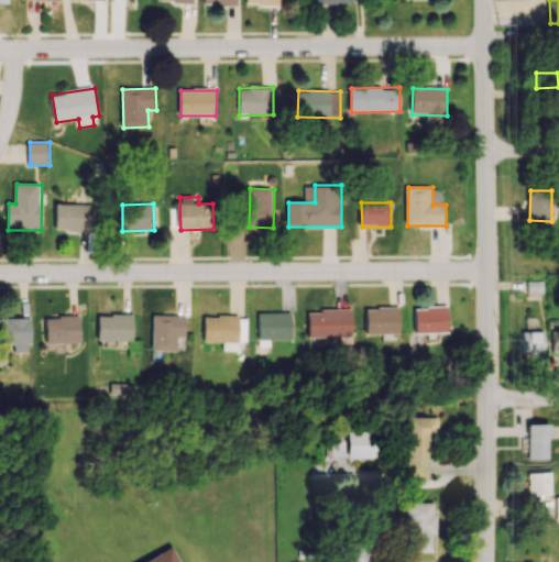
[(57,232),(95,233),(96,206),(57,205),(57,232)]
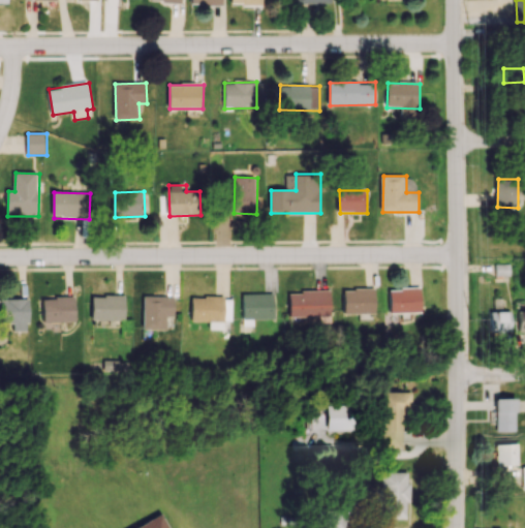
[(377,289),(345,289),(346,314),(377,314),(377,289)]
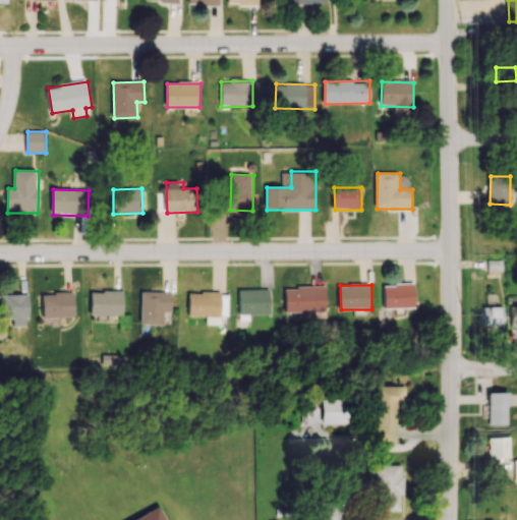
[(417,308),(416,285),(386,285),(386,308),(417,308)]
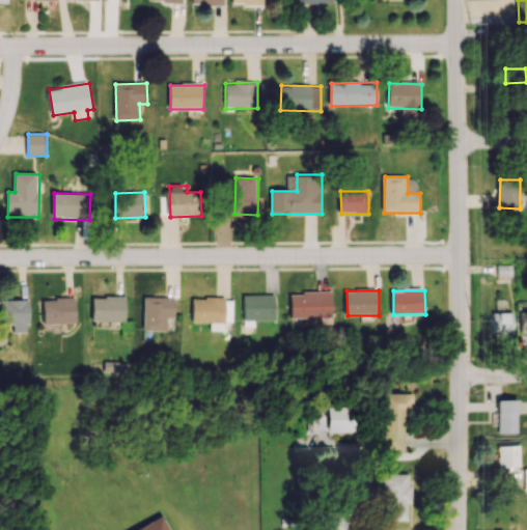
[(334,293),(292,294),(293,319),(334,318),(334,293)]
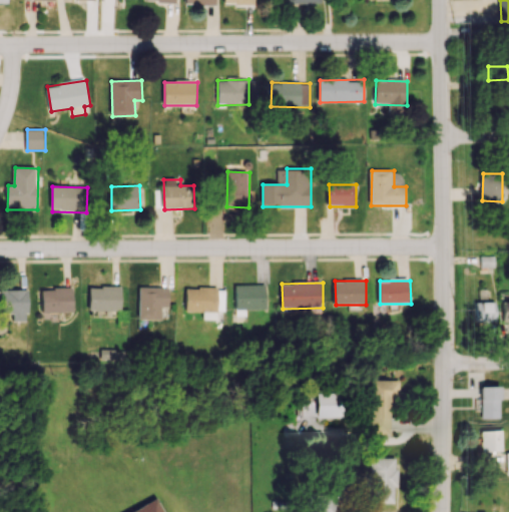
[(267,286),(236,286),(236,311),(268,311),(267,286)]
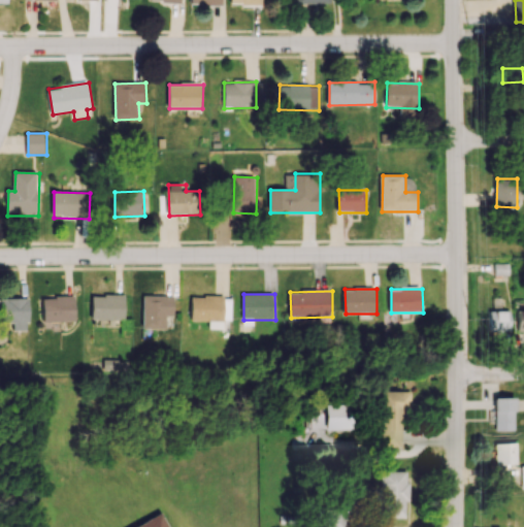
[(94,296),(93,320),(127,321),(127,296),(94,296)]
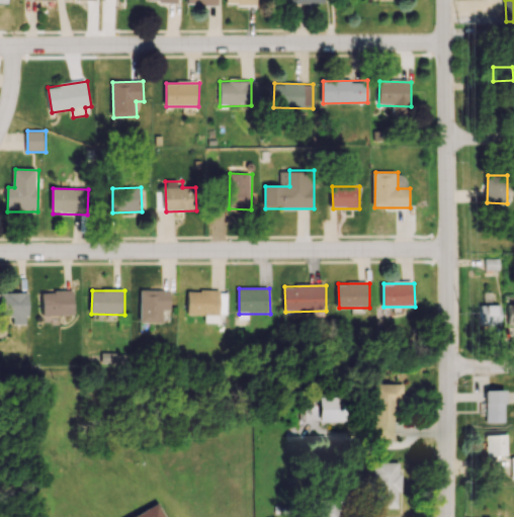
[(165,324),(165,311),(172,311),(172,291),(142,290),(141,323),(165,324)]
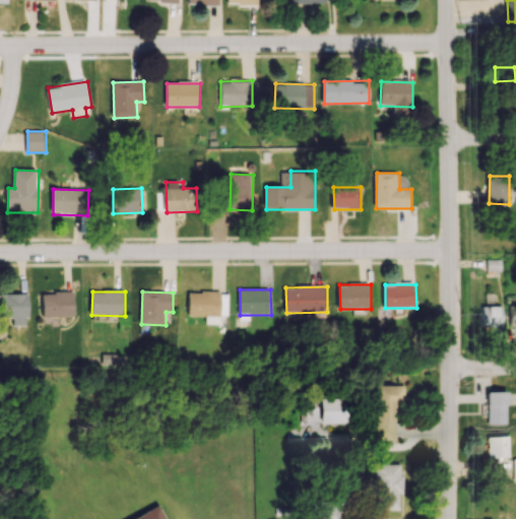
[(44,317),(76,317),(76,293),(44,294),(44,317)]
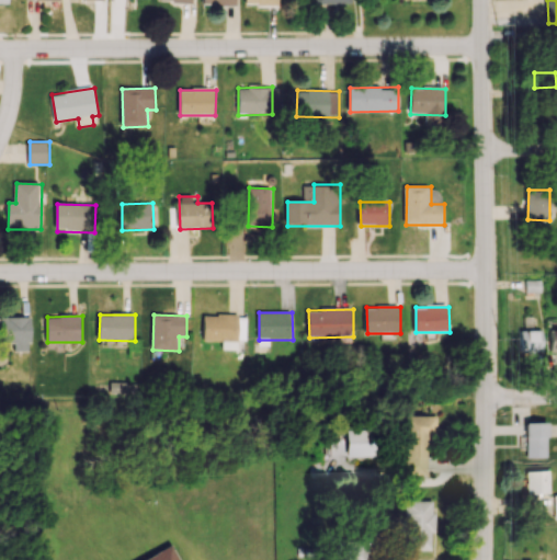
[(205,341),(224,342),(224,350),(239,350),(239,341),(248,341),(248,317),(205,316),(205,341)]
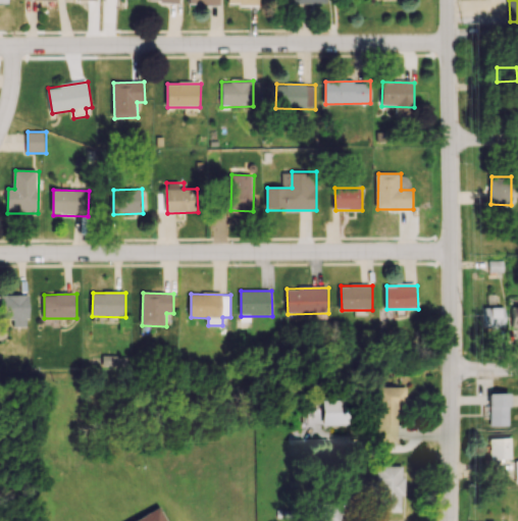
[(30,296),(0,296),(0,319),(14,320),(14,328),(31,327),(30,296)]
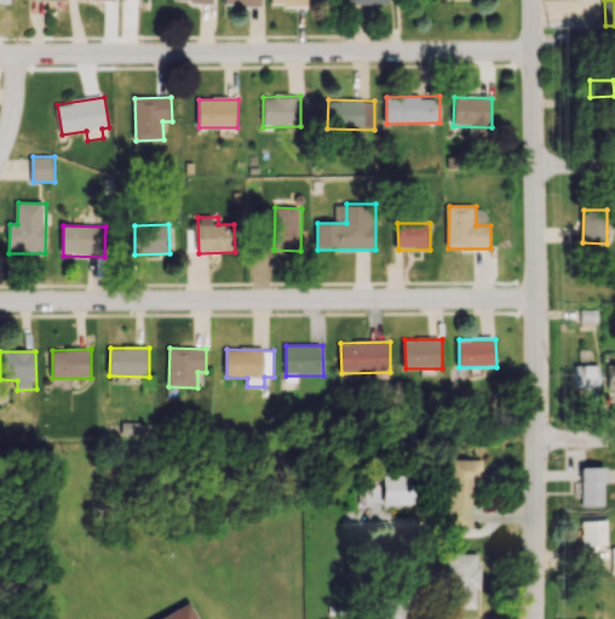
[(602,366),(578,366),(578,393),(601,393),(602,366)]
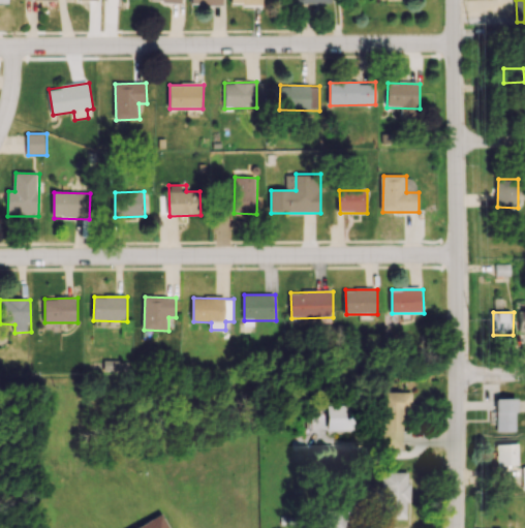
[(404,448),(404,424),(412,425),(412,393),(384,393),(383,448),(404,448)]
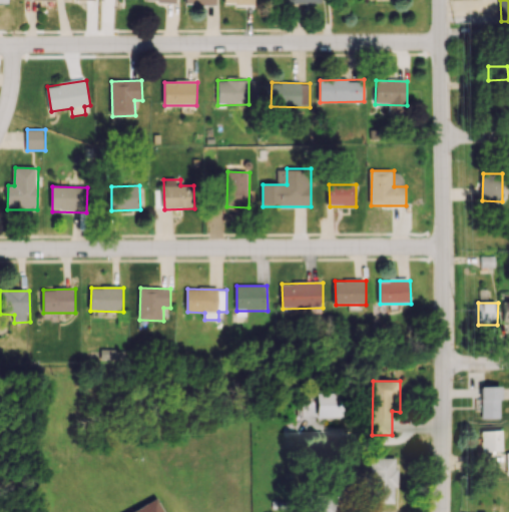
[(502,419),(502,388),(483,387),(483,419),(502,419)]
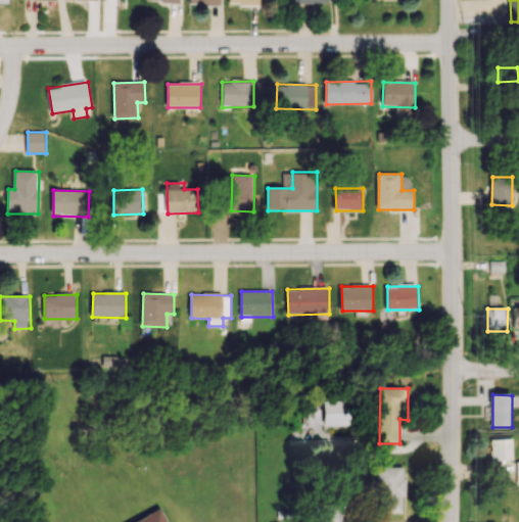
[(326,426),(352,426),(352,402),(326,402),(326,426)]
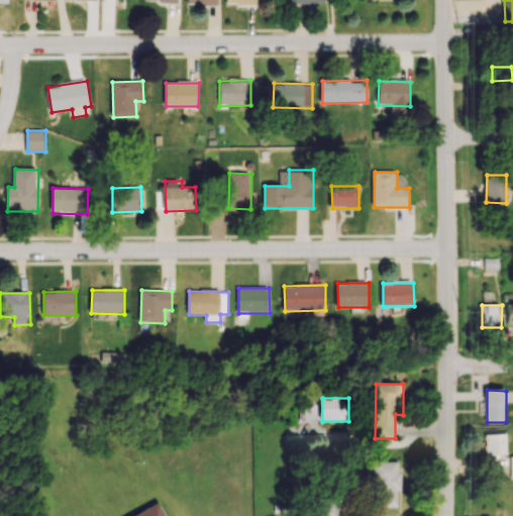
[(488,456),(509,455),(508,434),(487,434),(488,456)]
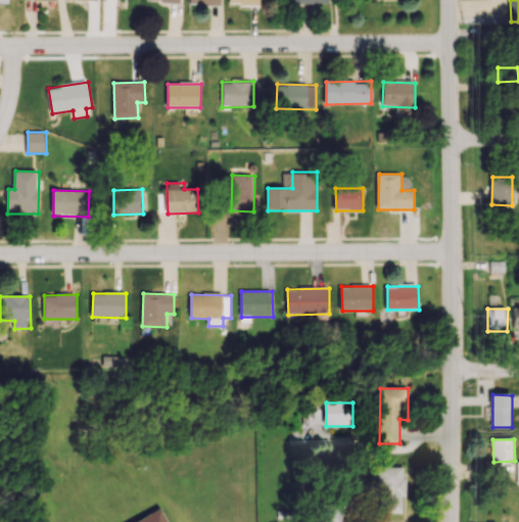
[(407,468),(380,467),(378,513),(406,514),(407,468)]
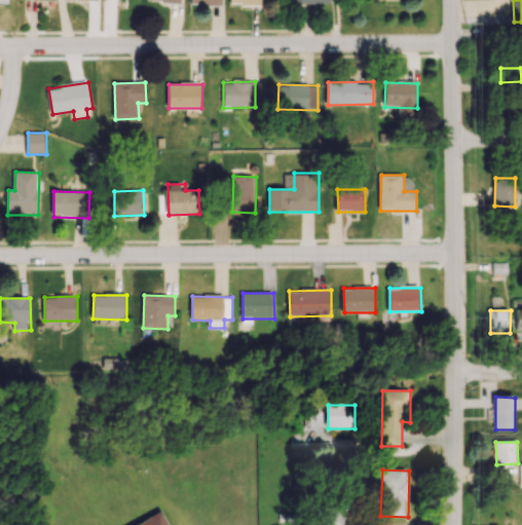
[(169,524),(163,513),(138,524),(169,524)]
